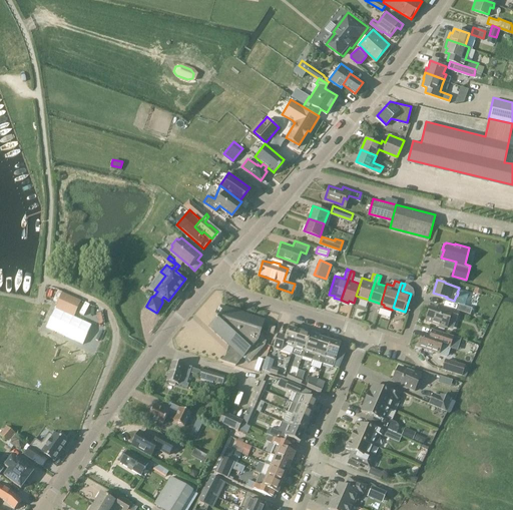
[(57,302),(76,310),(80,300),(62,292),(57,302)]
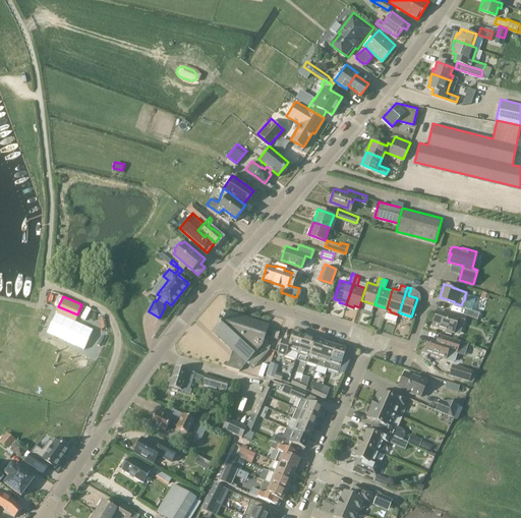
[(464,312),(478,318),(480,310),(466,306),(464,312)]
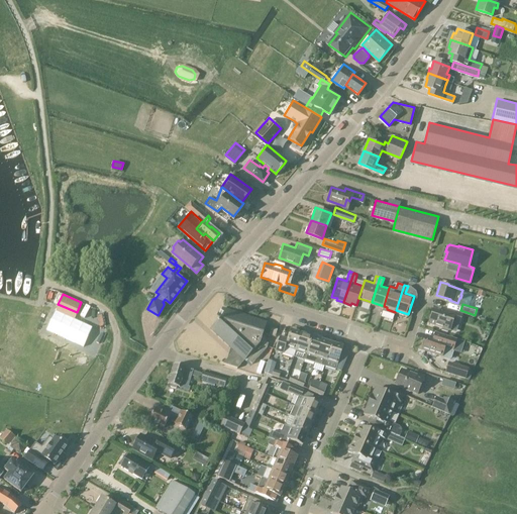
[(252,362),(267,346),(269,341),(261,339),(267,320),(222,306),(218,317),(210,326),(234,349),(223,362),(237,366),(246,356),(252,362)]
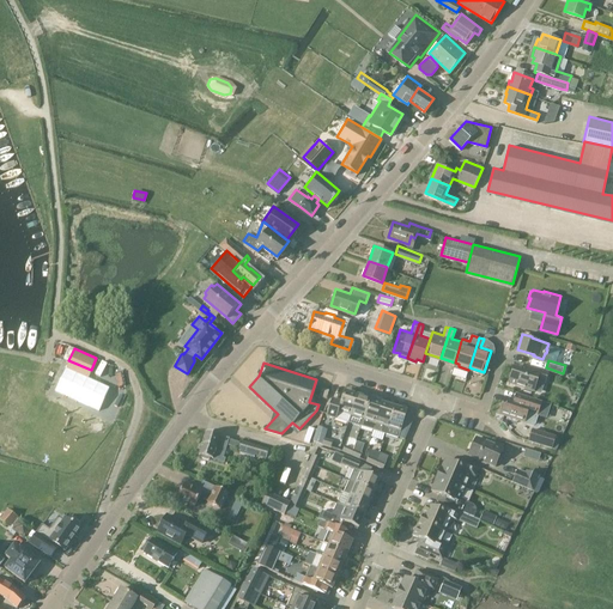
[(509,381),(534,389),(538,378),(545,381),(548,369),(530,363),(528,369),(527,370),(522,369),(523,367),(514,365),(509,381)]
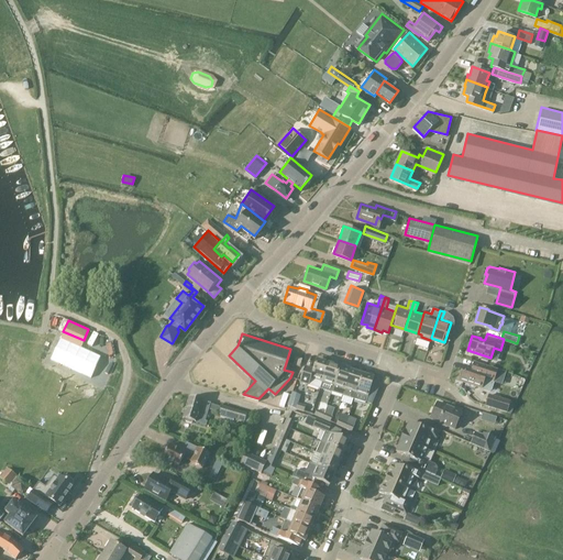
[(296,354),(294,362),(300,364),(302,357),(296,354)]
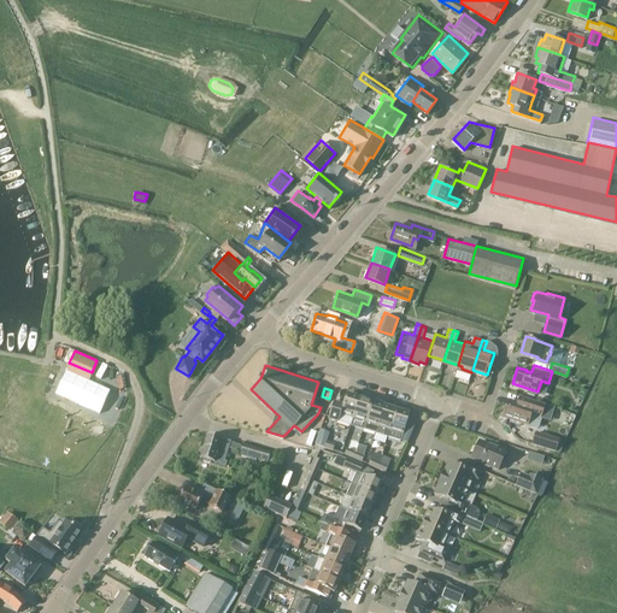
[(329,416),(351,423),(359,395),(347,390),(344,401),(334,399),(329,416)]
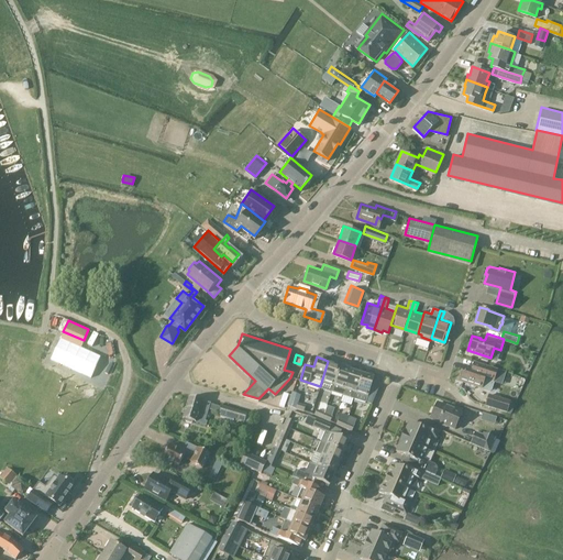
[(482,385),(485,376),(494,380),(495,376),(497,368),(482,362),(474,360),(473,366),(464,363),(460,379),(482,385)]
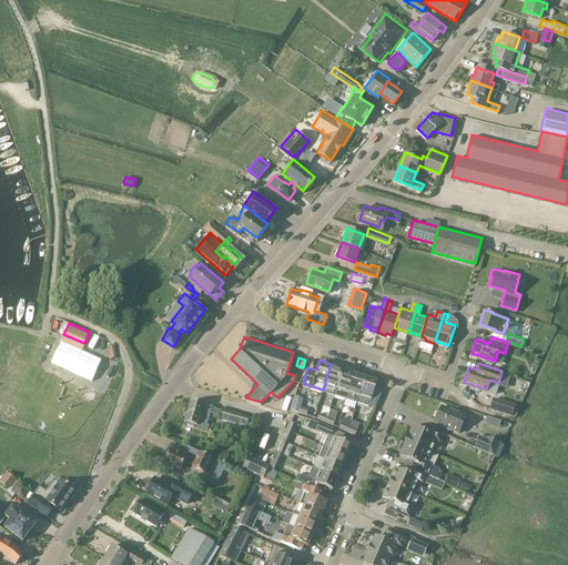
[(334,393),(343,367),(331,364),(323,390),(325,383),(336,386),(334,393)]
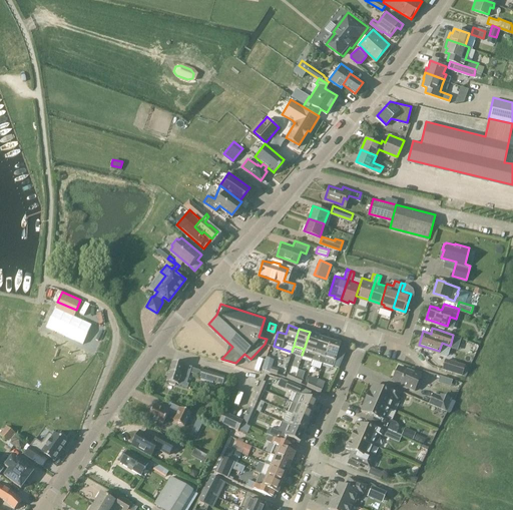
[(302,355),(313,358),(320,336),(310,332),(302,355)]
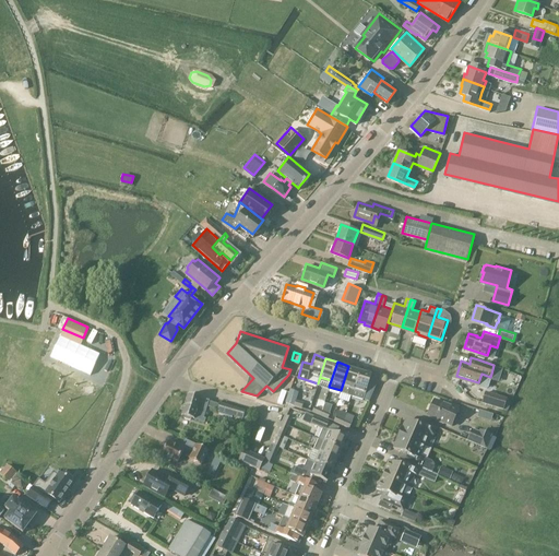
[(341,390),(352,393),(359,369),(348,366),(341,390)]
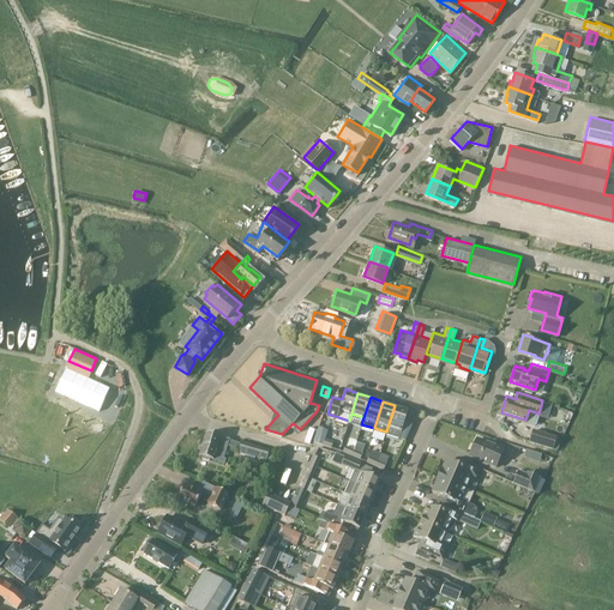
[(395,405),(386,432),(399,436),(408,409),(395,405)]
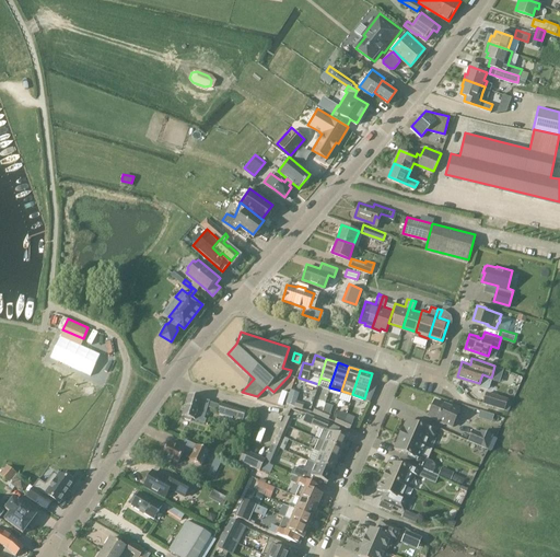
[(483,401),(504,407),(508,397),(487,391),(483,401)]
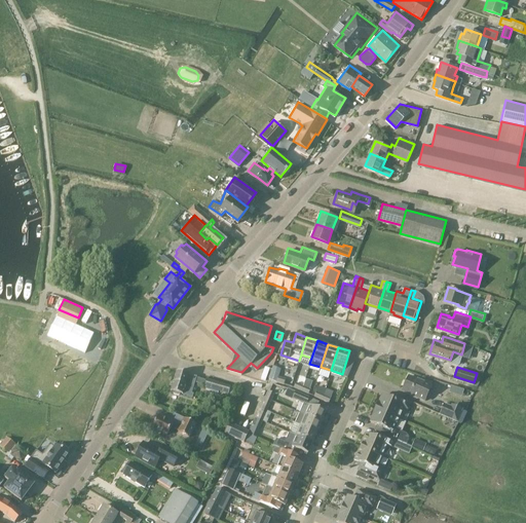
[(177,369),(171,388),(192,395),(193,391),(191,391),(196,375),(177,369)]
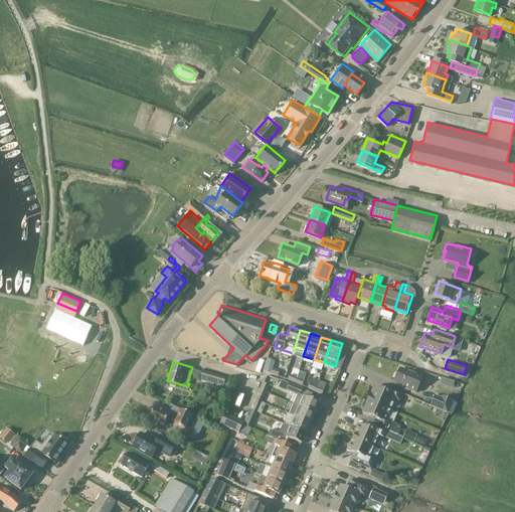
[(400,366),(394,380),(416,389),(422,376),(400,366)]
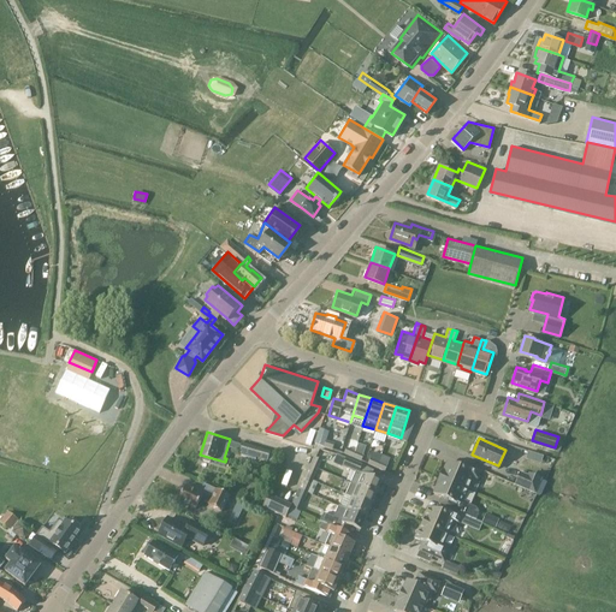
[(242,441),(240,451),(267,459),(270,449),(242,441)]
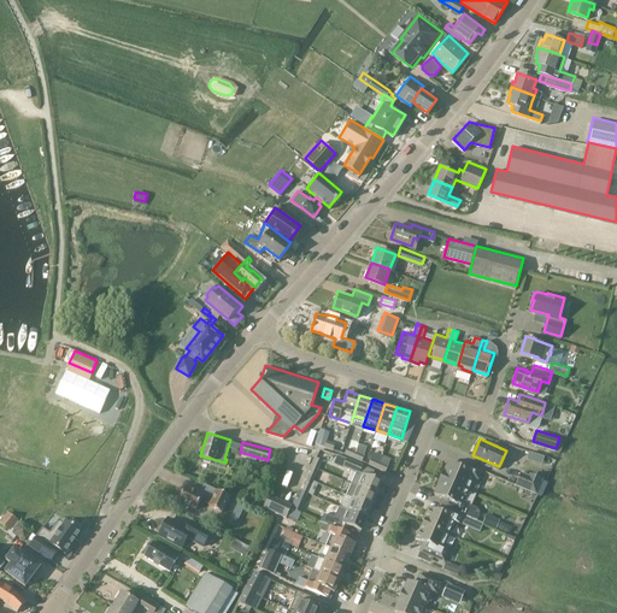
[(356,449),(353,455),(362,460),(364,454),(356,449)]
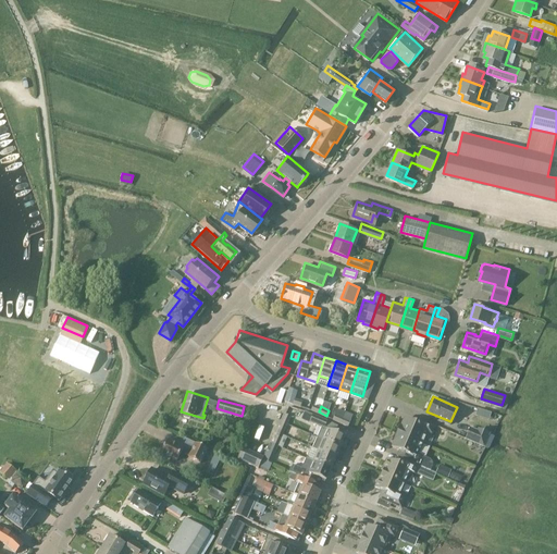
[(489,418),(491,411),(478,407),(475,414),(489,418)]
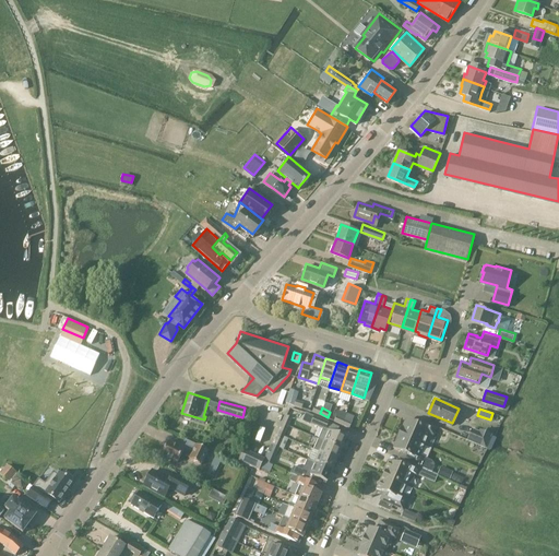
[(322,426),(319,436),(342,446),(346,435),(329,427),(328,427),(326,426),(329,420),(314,413),(311,421),(322,426)]
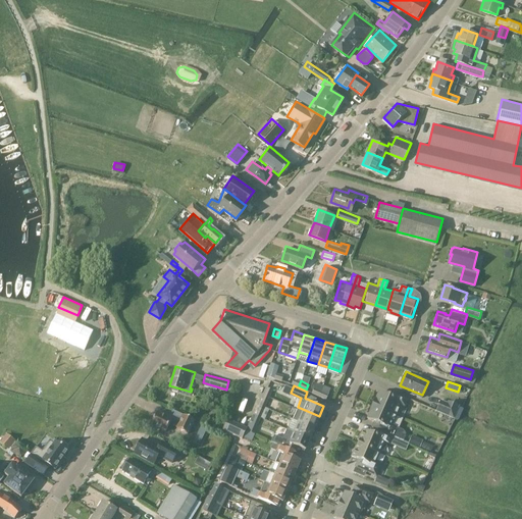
[(375,397),(373,403),(396,413),(401,403),(405,405),(409,397),(388,387),(385,393),(379,391),(376,397),(375,397)]
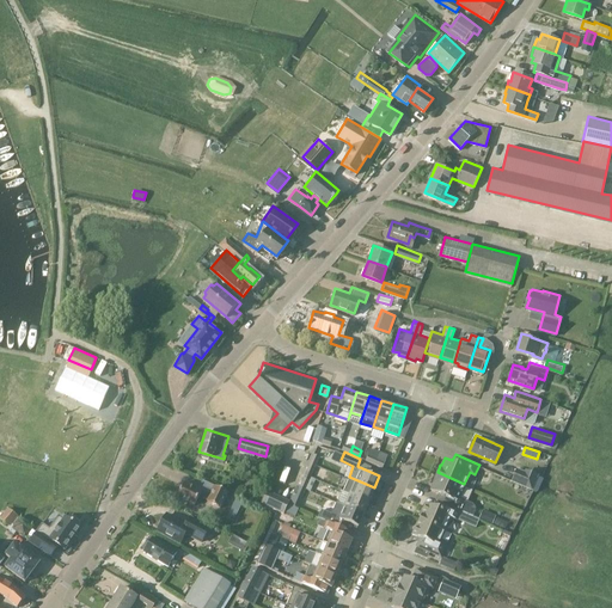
[(516,467),(512,478),(531,486),(537,473),(526,468),(525,471),(516,467)]
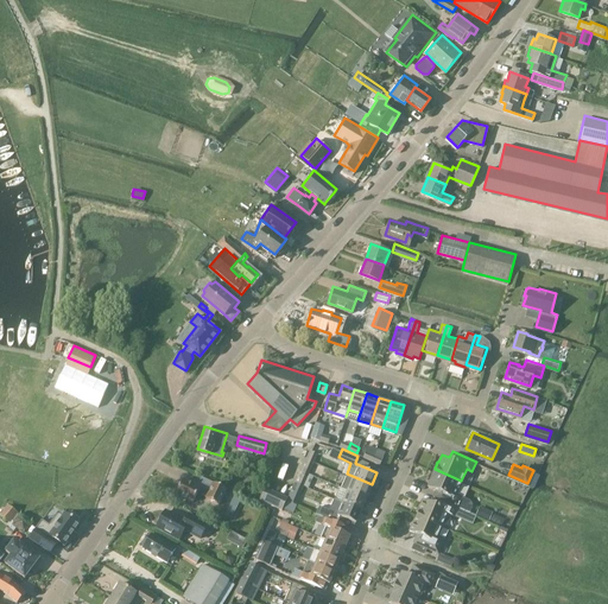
[(442,490),(439,497),(457,504),(461,495),(456,493),(461,481),(435,469),(431,476),(432,477),(429,484),(442,490)]
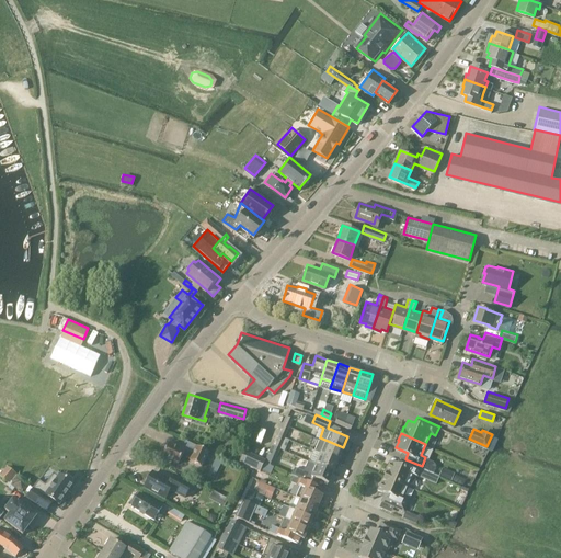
[(339,457),(343,447),(320,437),(315,448),(320,451),(320,450),(339,457)]
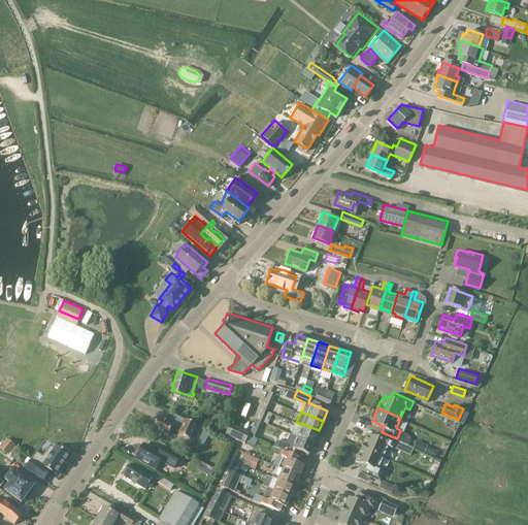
[(182,424),(178,422),(168,417),(167,419),(158,415),(153,427),(167,434),(171,426),(179,430),(178,431),(191,436),(197,423),(185,417),(182,424)]
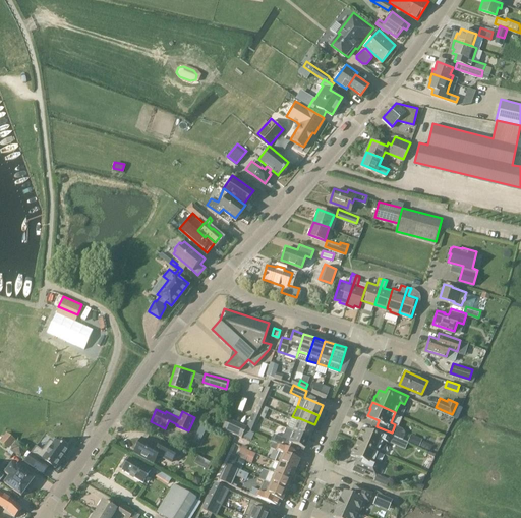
[(261,414),(255,412),(253,411),(246,425),(246,427),(253,430),(261,414)]
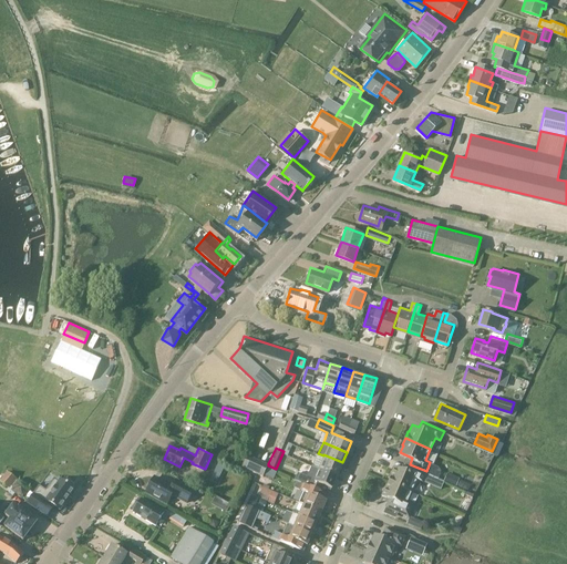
[(312,463),(319,465),(338,473),(342,462),(323,454),(323,455),(318,453),(317,453),(312,463)]
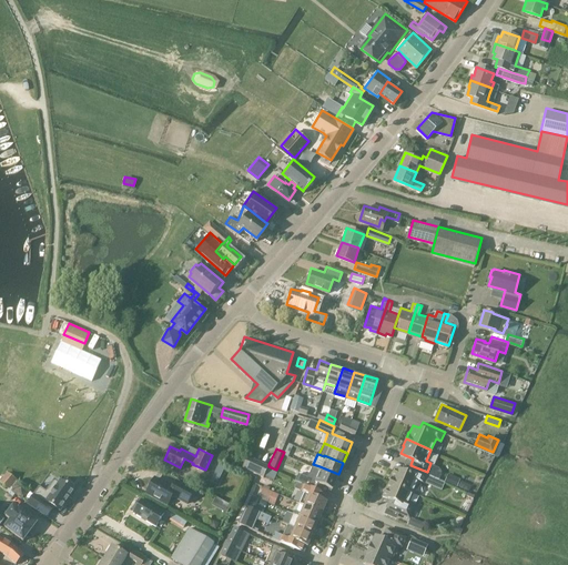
[(264,475),(265,475),(269,466),(269,464),(247,455),(243,466),(264,475)]
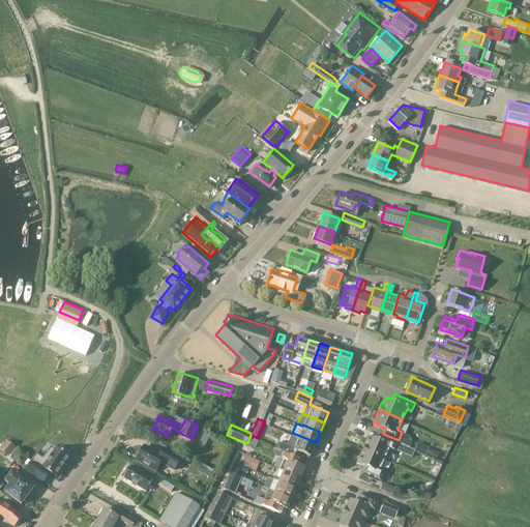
[(202,430),(198,439),(204,443),(209,434),(202,430)]
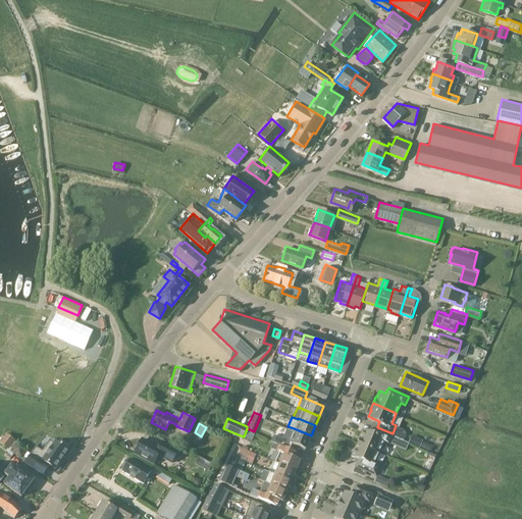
[(275,434),(273,439),(294,448),(296,444),(306,448),(311,435),(294,428),(288,426),(282,437),(275,434)]
